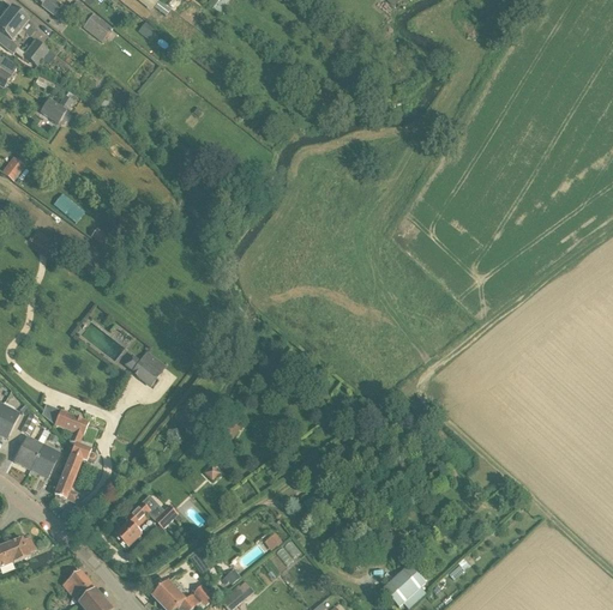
[(35,0),(52,13),(60,4),(55,0),(35,0)]
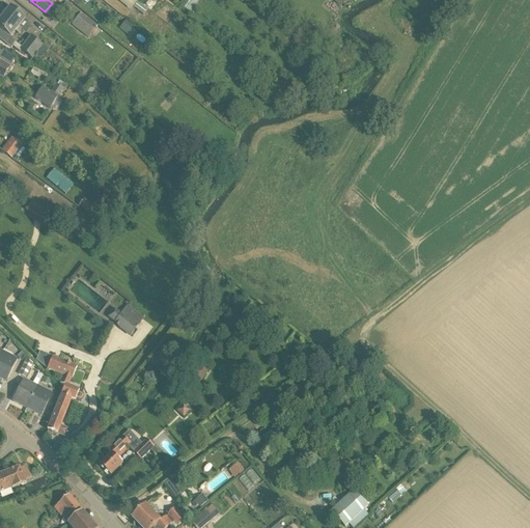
[(60,4),(66,8),(64,10),(73,18),(79,9),(67,0),(63,0),(60,4)]
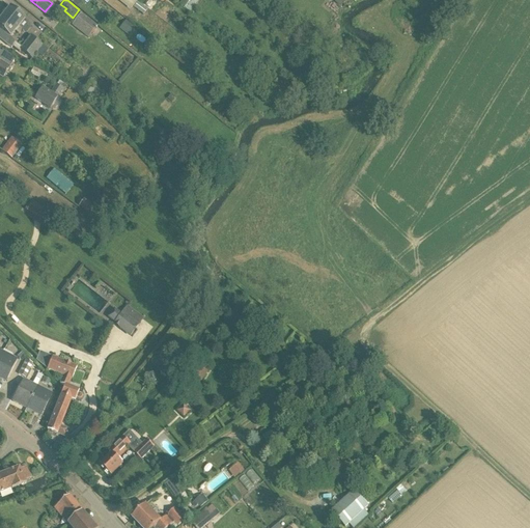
[(136,0),(132,4),(142,12),(146,7),(136,0)]
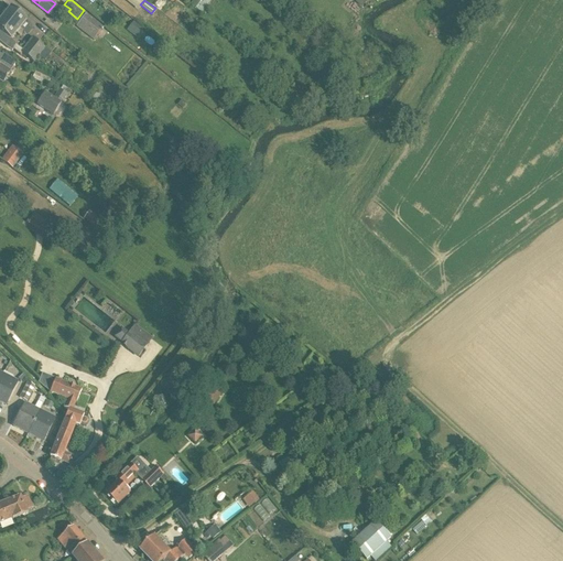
[(26,32),(33,23),(25,18),(10,4),(0,17),(0,39),(10,47),(11,45),(19,51),(21,49),(32,57),(38,51),(44,55),(50,49),(32,35),(23,46),(10,36),(15,30),(19,33),(22,29),(26,32)]
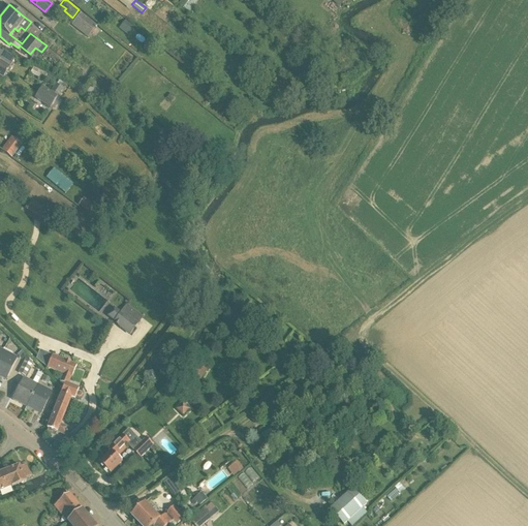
[(87,34),(96,23),(80,10),(70,22),(87,34)]
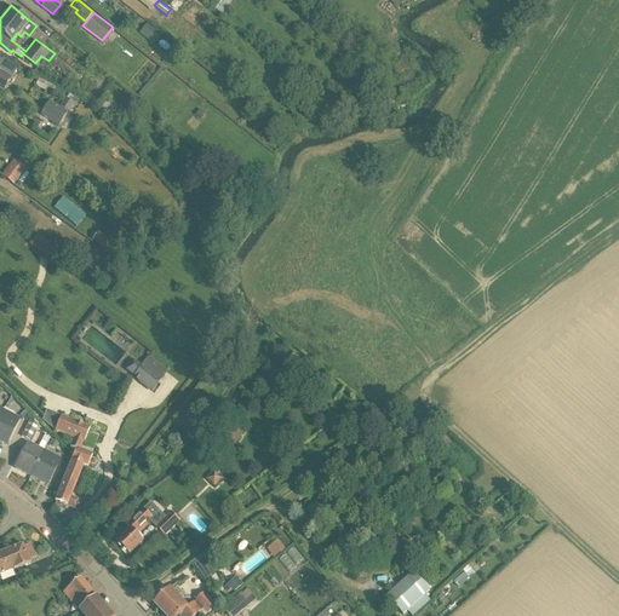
[(145,19),(138,29),(147,36),(155,27),(145,19)]
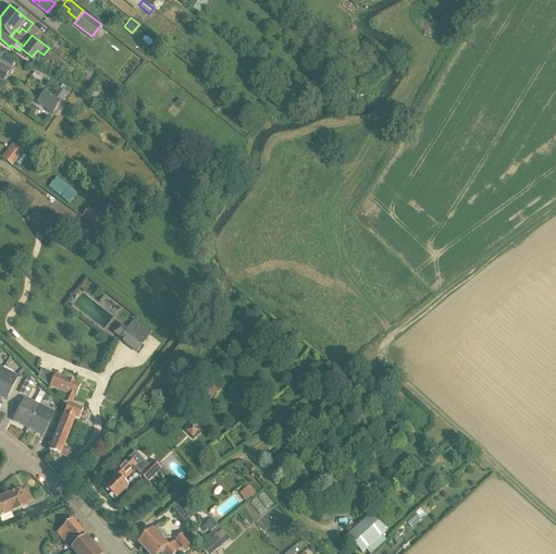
[(0,51),(0,76),(2,78),(10,66),(15,58),(1,49),(0,51)]
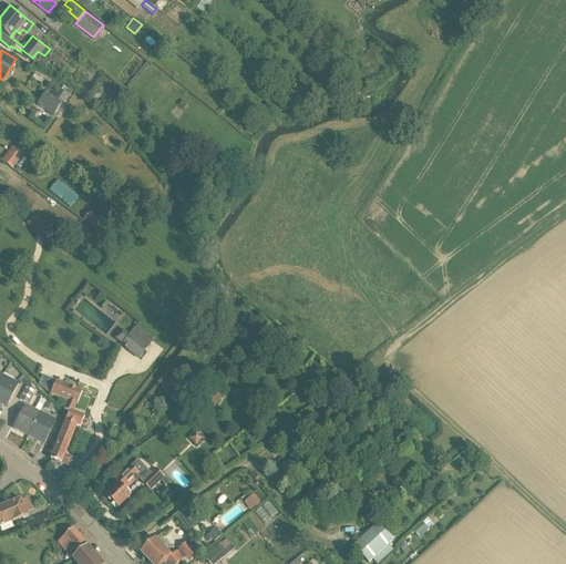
[(59,86),(54,93),(62,99),(67,91),(64,90),(60,86),(59,86)]
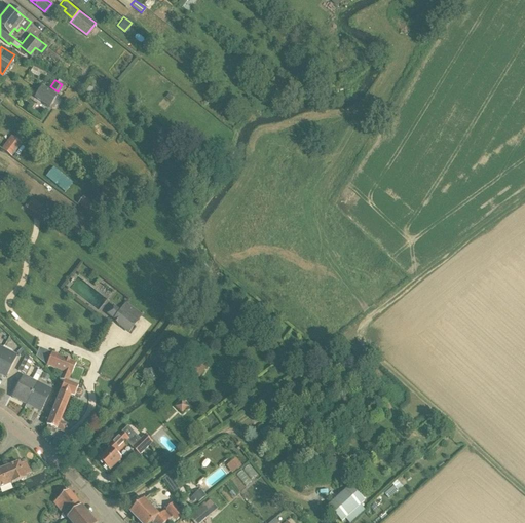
[(47,105),(55,92),(42,83),(34,96),(47,105)]
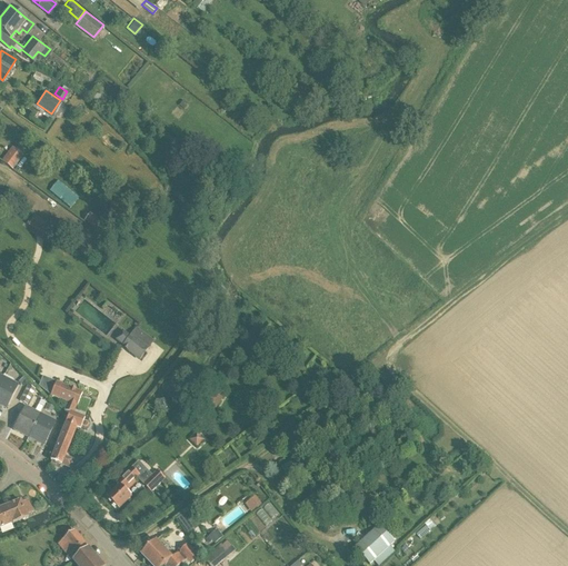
[(22,152),(21,151),(13,147),(11,145),(0,158),(12,167),(22,152)]
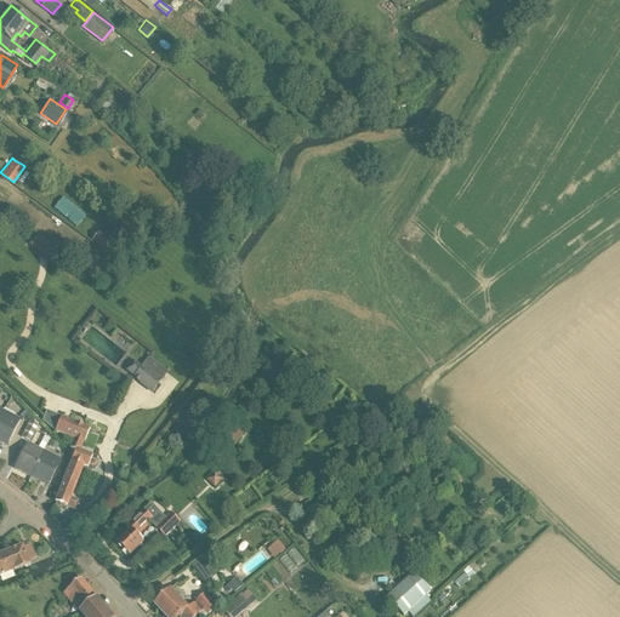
[(90,238),(106,249),(113,239),(97,228),(90,238)]
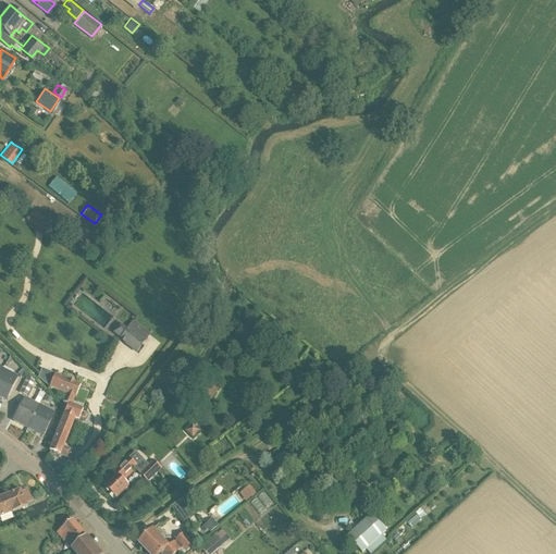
[(41,228),(48,219),(33,208),(26,218),(41,228)]
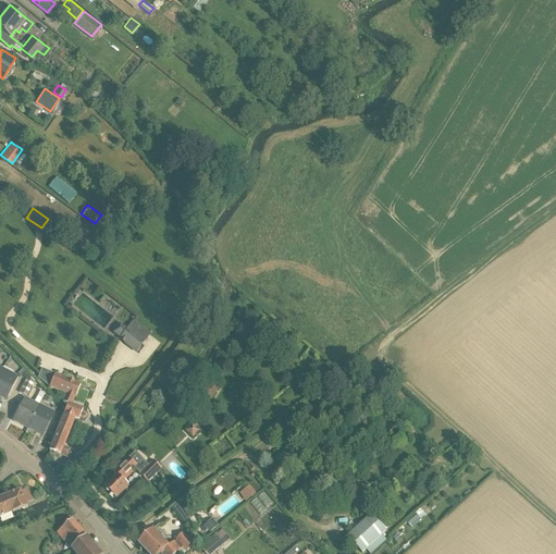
[(126,325),(119,320),(112,330),(119,335),(118,336),(135,351),(145,339),(127,324),(126,325)]
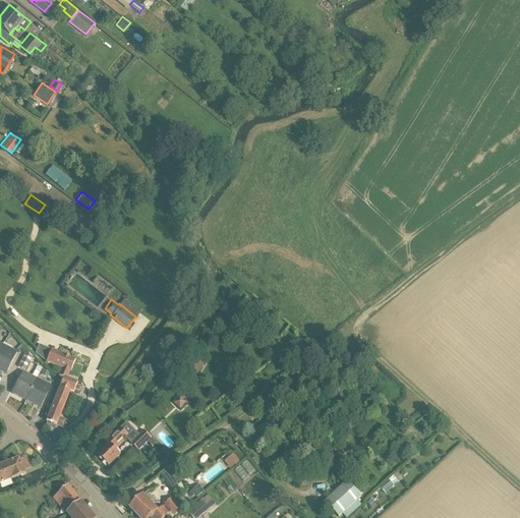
[(0,369),(4,371),(14,349),(2,343),(0,346),(0,369)]
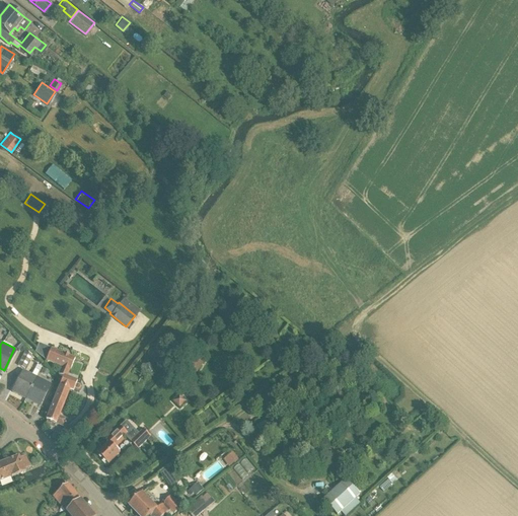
[(20,342),(15,346),(19,351),(24,347),(20,342)]
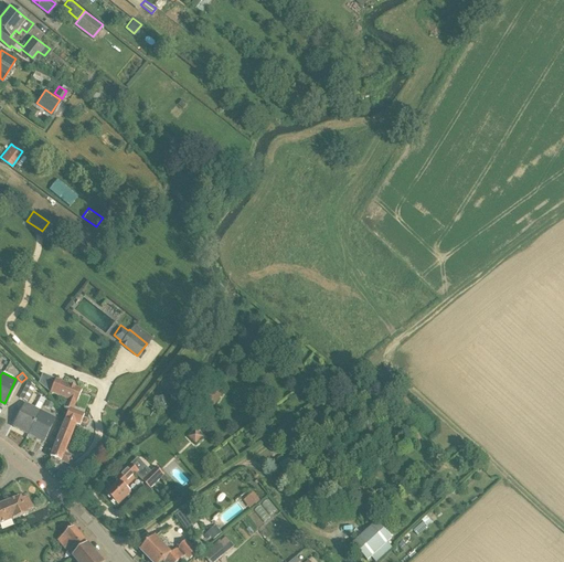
[(72,454),(63,451),(75,423),(78,424),(78,423),(83,425),(86,423),(88,419),(86,414),(83,413),(83,412),(73,409),(81,388),(54,377),(49,391),(65,398),(62,405),(68,409),(66,414),(49,455),(60,459),(68,463),(72,454)]
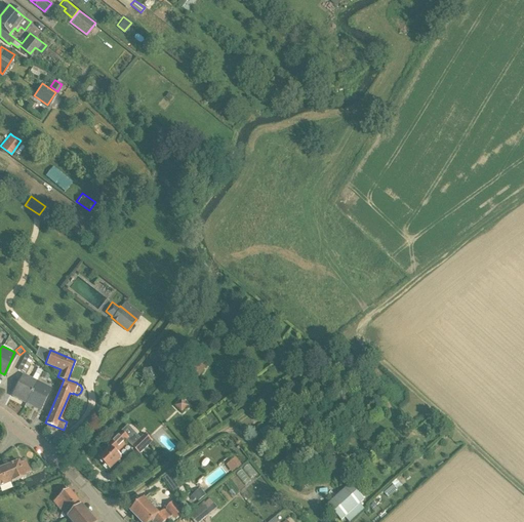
[(24,370),(31,357),(24,354),(17,367),(24,370)]
